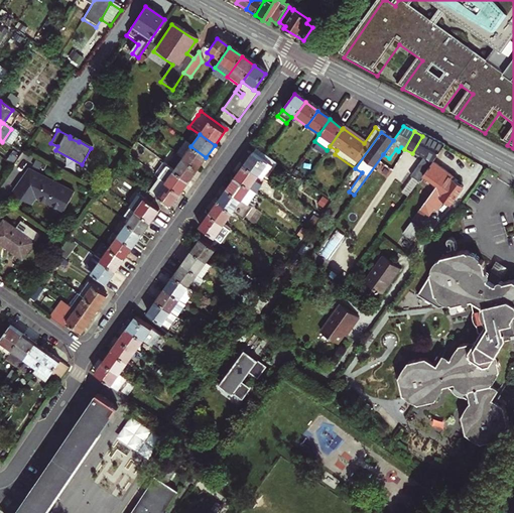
[(422,136),(412,153),(426,161),(423,165),(421,164),(410,178),(416,183),(421,177),(431,163),(442,147),(422,136)]
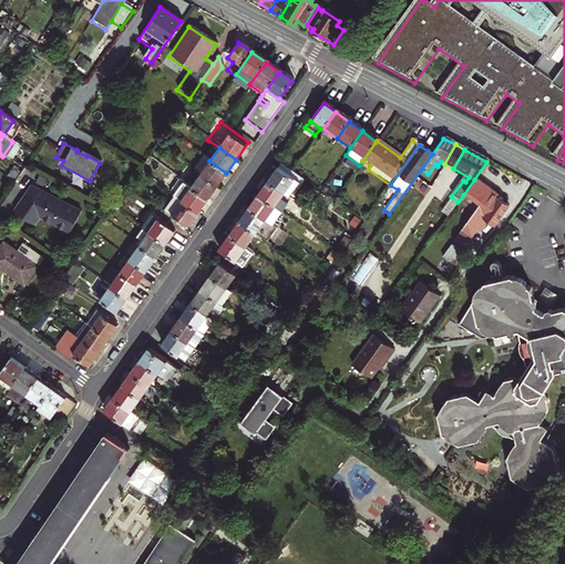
[(216,186),(226,173),(209,161),(199,174),(216,186)]
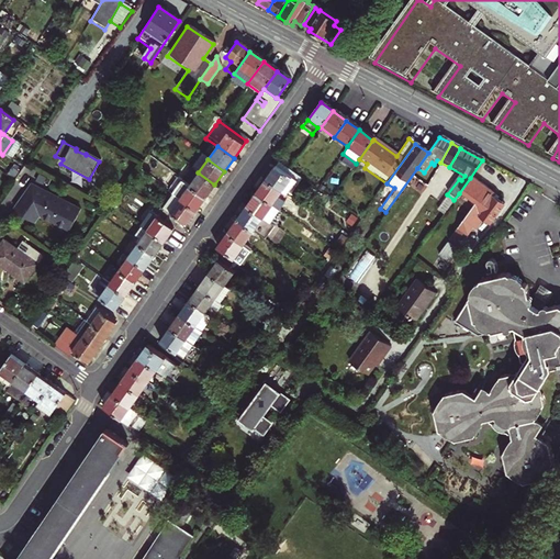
[(278,163),(265,180),(288,197),(301,179),(278,163)]
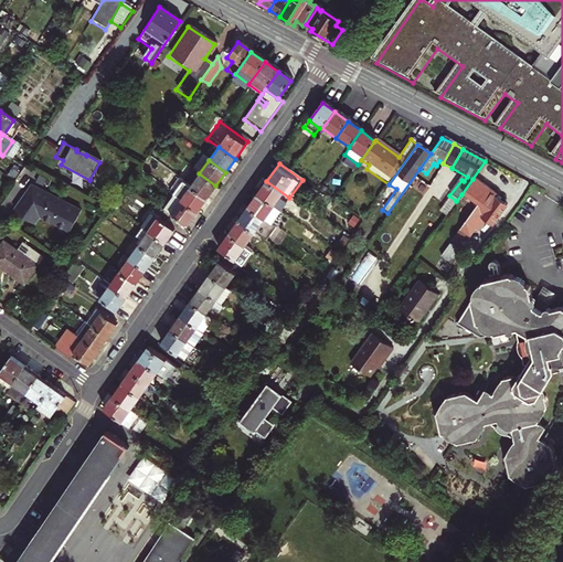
[(448,172),(452,168),(443,163),(441,168),(448,172)]
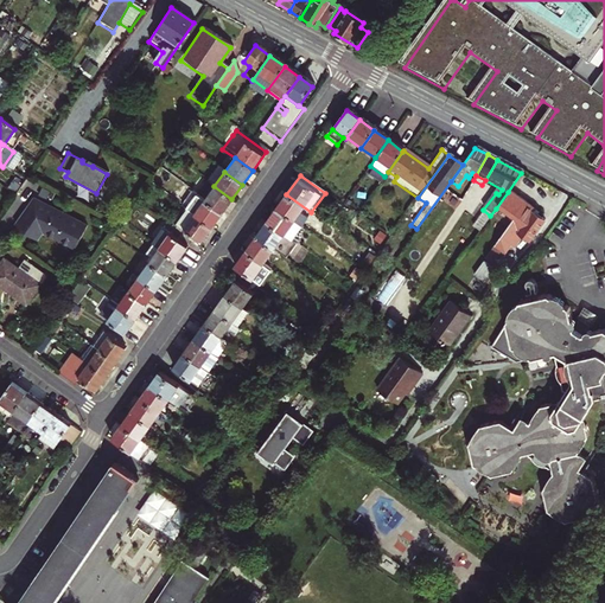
[(502,190),(485,180),(482,185),(496,193),(498,194),(502,190)]
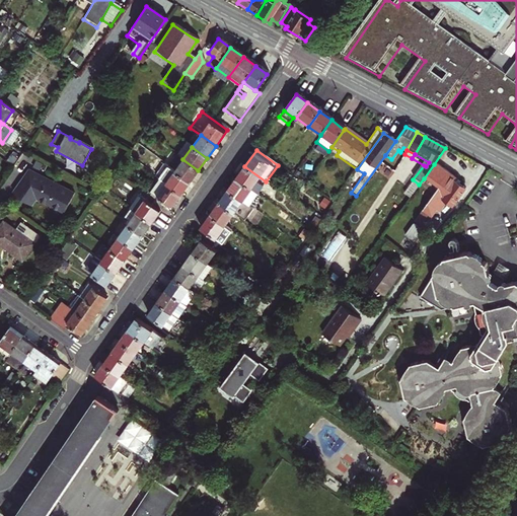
[(189,183),(198,170),(182,159),(175,155),(166,167),(173,172),(189,183)]
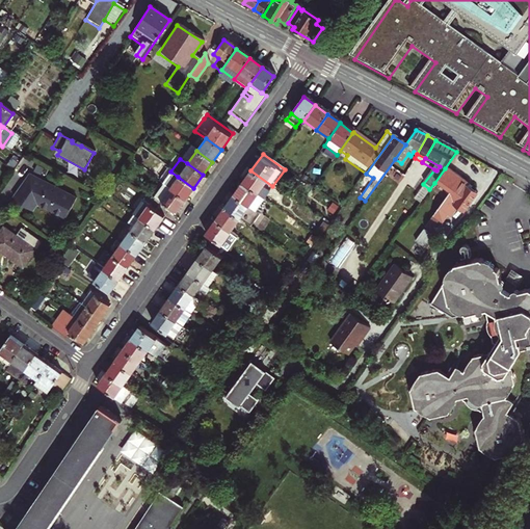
[(467,184),(445,168),(434,183),(448,193),(431,216),(438,220),(441,223),(446,217),(449,219),(456,209),(461,213),(475,194),(468,190),(465,187),(467,184)]
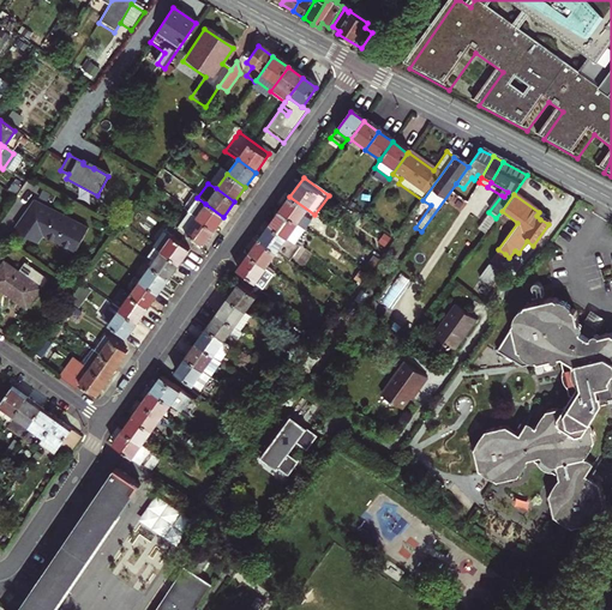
[(289,197),(279,212),(304,230),(315,215),(289,197)]
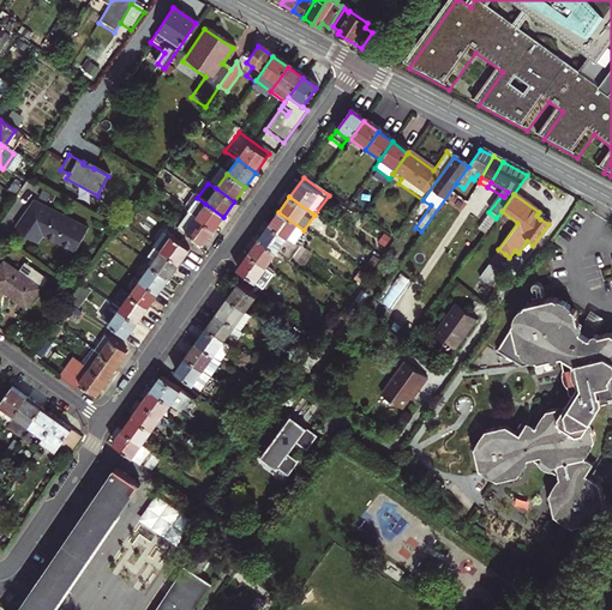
[(34,200),(15,228),(34,242),(40,234),(70,255),(83,235),(34,200)]
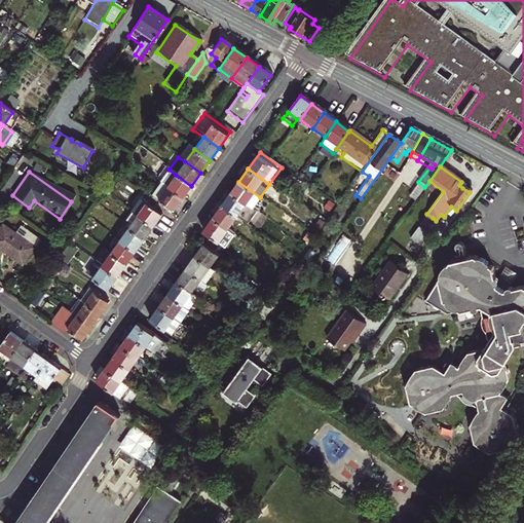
[(182,198),(191,186),(176,175),(166,187),(182,198)]
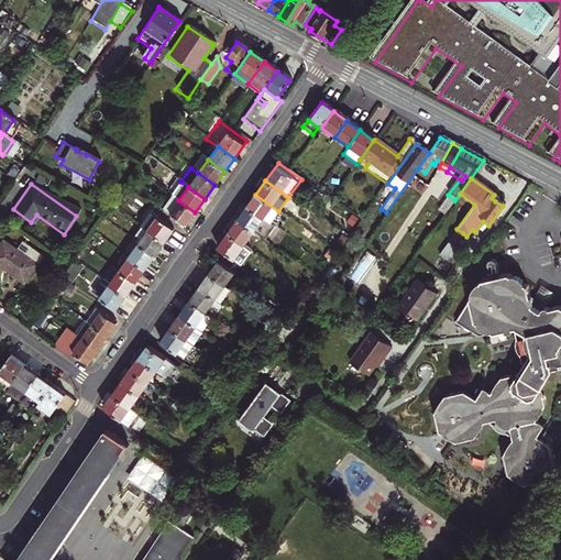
[(255,195),(246,208),(263,220),(270,224),(278,211),(255,195)]
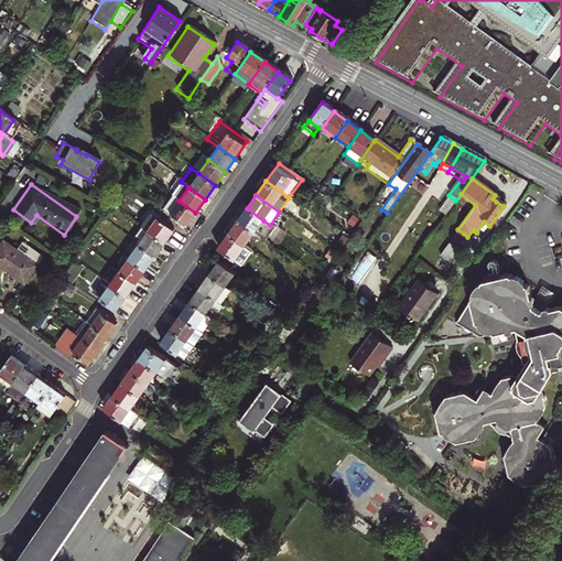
[(185,226),(195,213),(179,201),(173,197),(163,211),(169,214),(166,218),(181,228),(183,225),(185,226)]
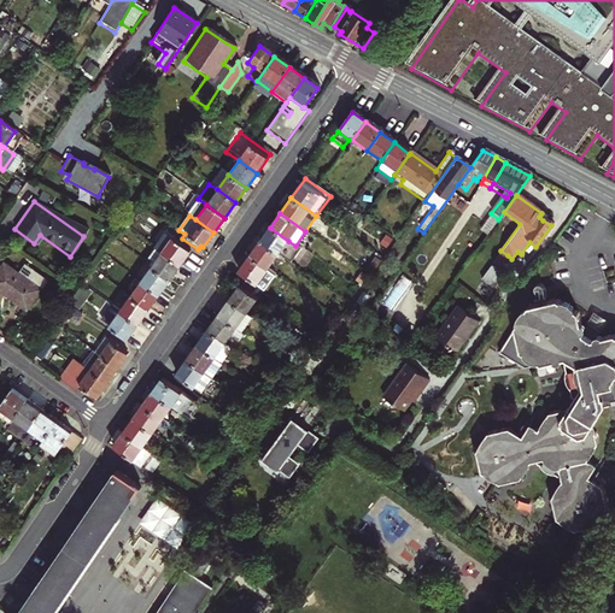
[(270,228),(259,242),(277,255),(288,241),(270,228)]
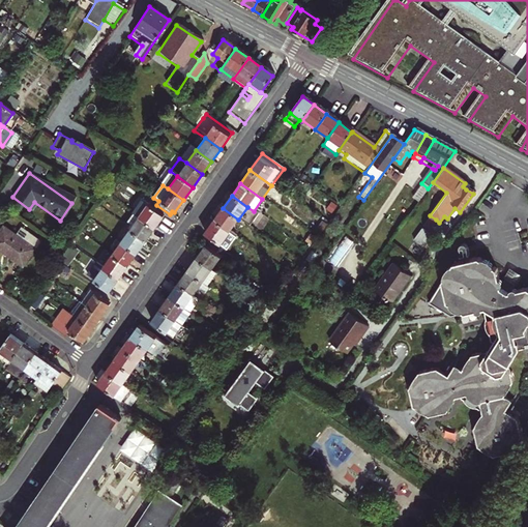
[(133,213),(153,228),(162,216),(140,200),(132,212),(133,213)]
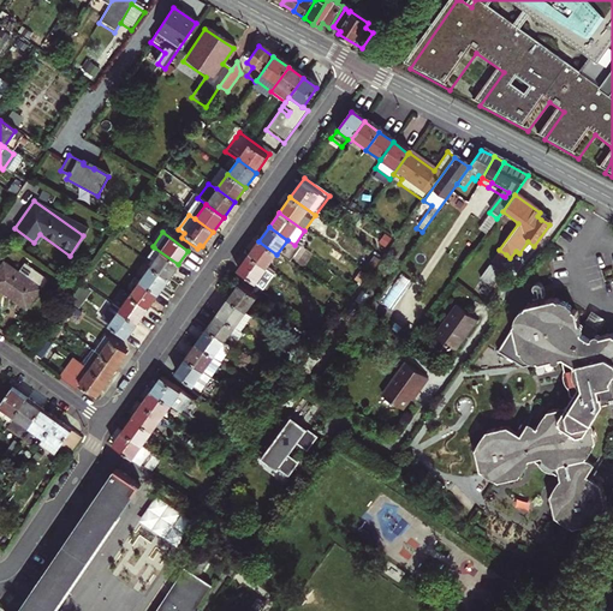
[(259,241),(248,256),(266,269),(277,255),(259,241)]
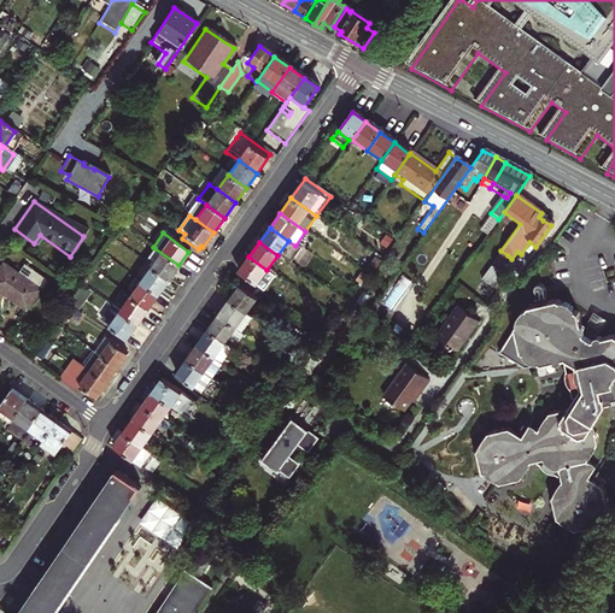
[(150,267),(168,281),(179,265),(154,248),(147,259),(151,261),(147,266),(150,267)]
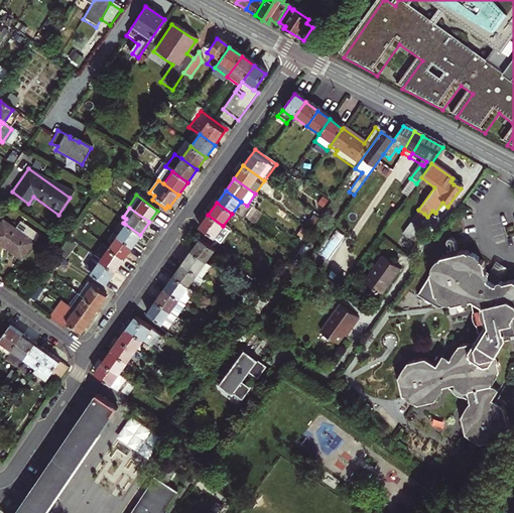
[(424,214),(418,210),(411,221),(414,223),(417,220),(419,221),(424,214)]
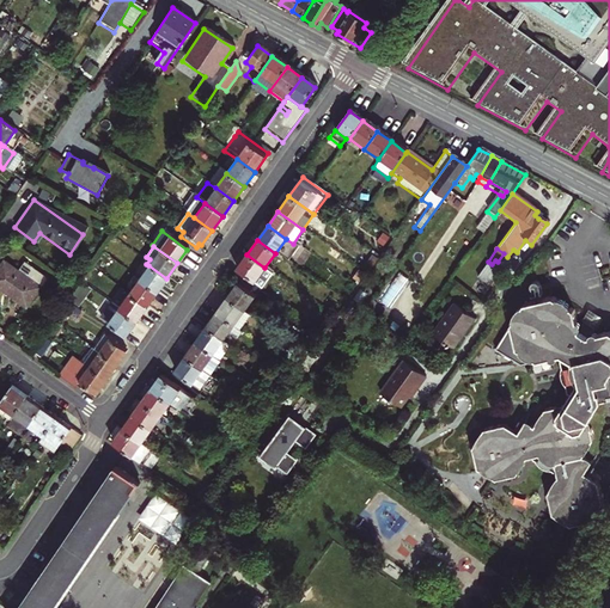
[(246,255),(236,270),(254,283),(255,282),(262,288),(273,274),(264,268),(246,255)]
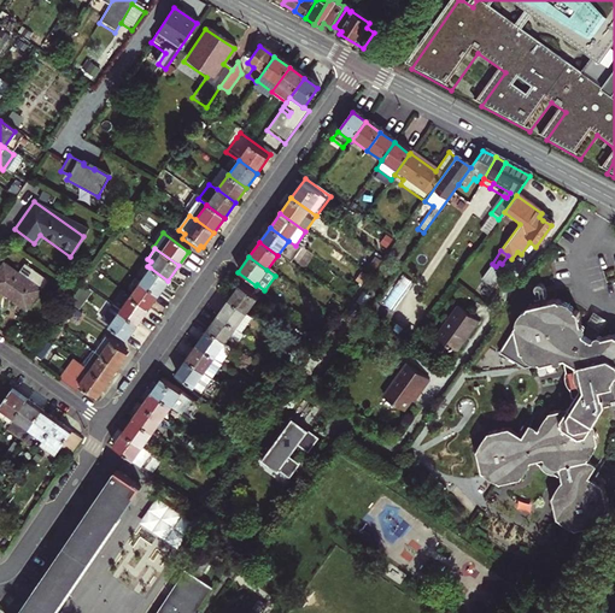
[(370,277),(380,263),(374,258),(363,272),(370,277)]
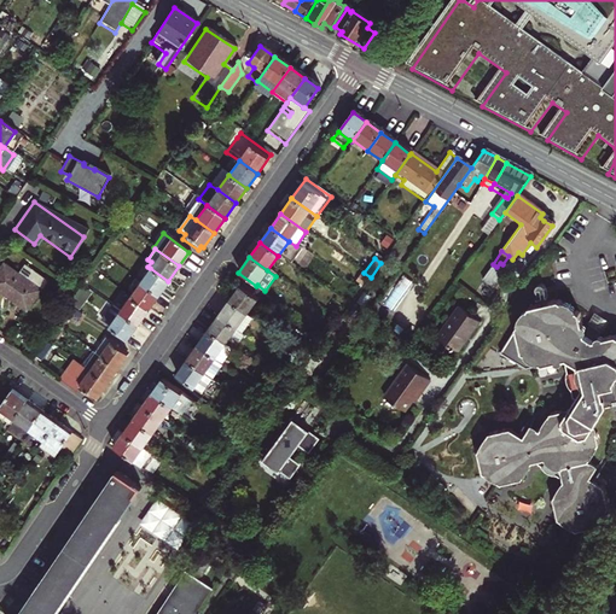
[(40,292),(3,265),(0,269),(0,292),(25,311),(40,292)]
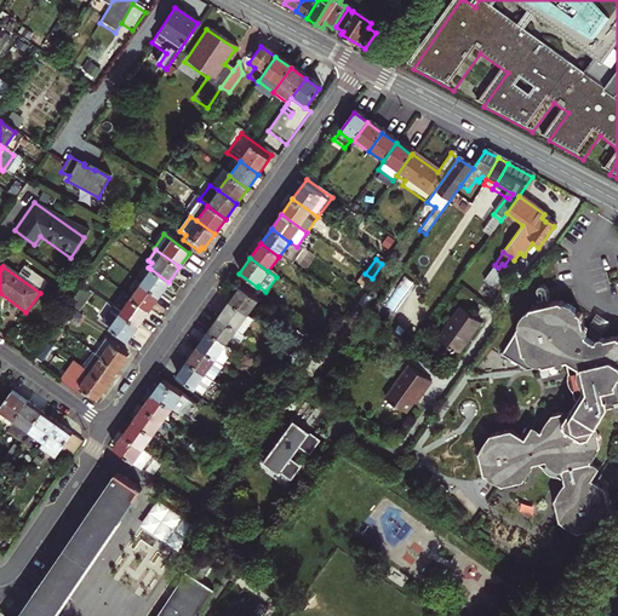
[(139,285),(158,297),(169,282),(150,269),(139,285)]
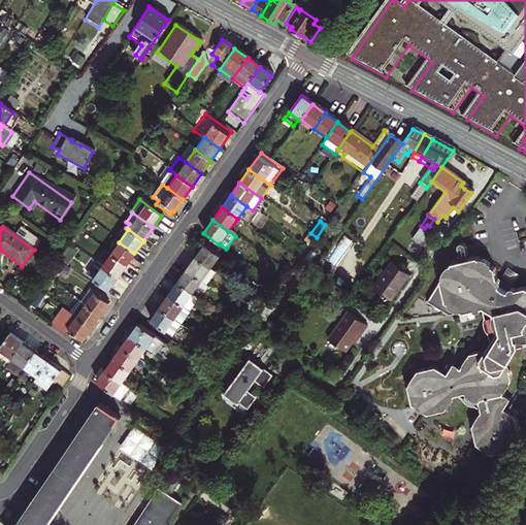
[(429,236),(419,229),(411,240),(421,248),(429,236)]
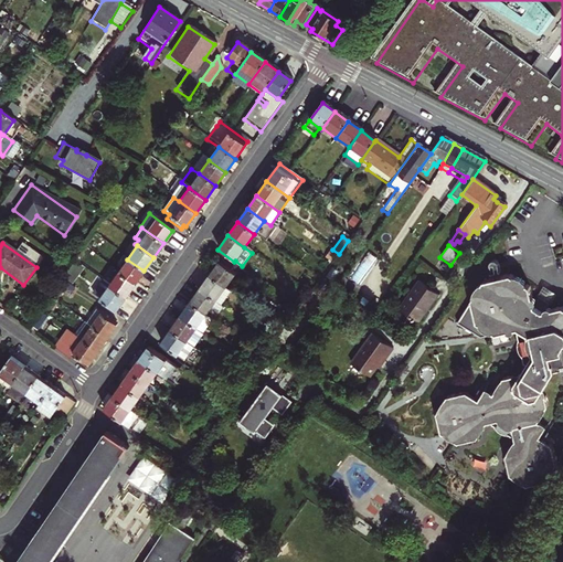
[(118,273),(135,285),(144,271),(127,260),(118,273)]
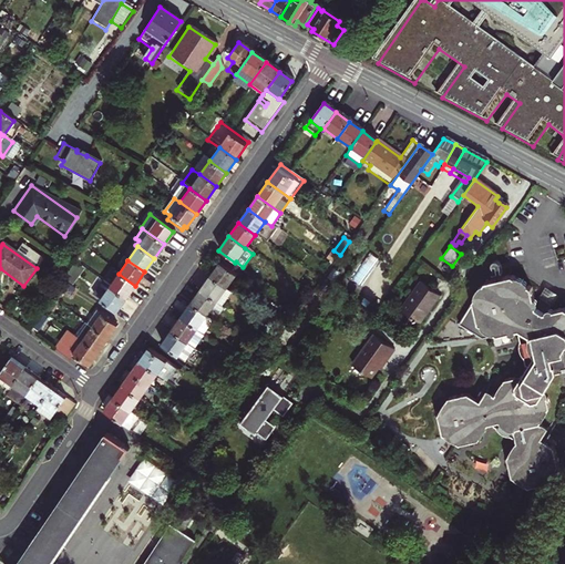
[(219,264),(209,278),(226,289),(236,276),(219,264)]
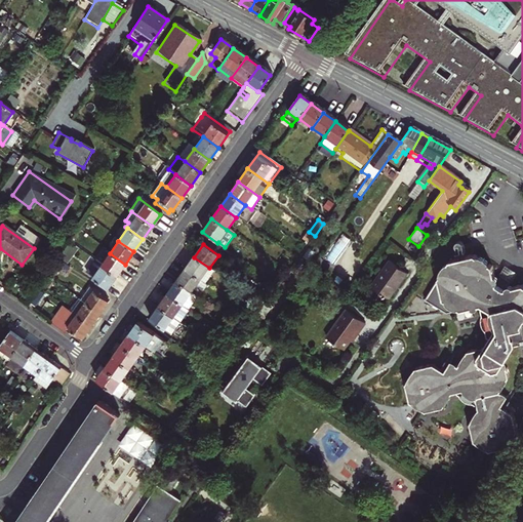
[(101,266),(116,277),(125,265),(110,253),(101,266)]
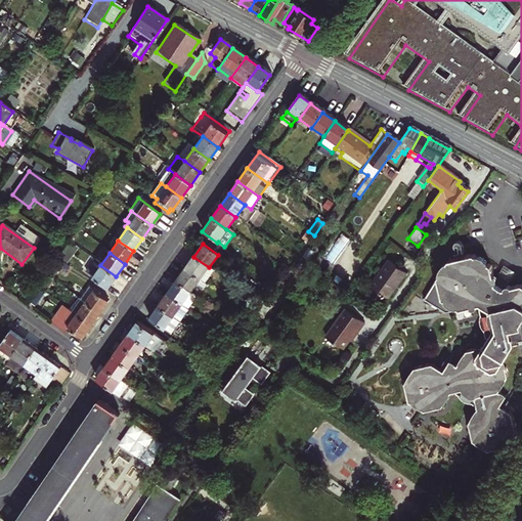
[(521,290),(521,288),(520,286),(509,289),(509,291),(506,292),(504,292),(503,291),(502,291),(493,286),(493,285),(490,285),(490,281),(490,278),(491,278),(490,266),(486,264),(485,266),(473,258),(474,257),(472,256),(447,261),(445,264),(447,265),(439,277),(437,276),(436,278),(423,300),(444,314),(469,308),(469,306),(476,305),(479,307),(487,312),(491,331),(486,338),(481,347),(479,348),(479,350),(474,351),(474,349),(465,351),(462,354),(463,354),(458,363),(457,363),(454,365),(452,364),(452,365),(447,362),(441,372),(439,375),(436,372),(437,371),(432,367),(433,365),(431,363),(412,368),(410,371),(411,373),(406,382),(404,381),(402,383),(406,400),(408,402),(409,401),(420,407),(419,408),(422,410),(440,406),(441,404),(439,402),(445,394),(447,394),(448,392),(453,391),(459,390),(472,399),(474,404),(475,408),(474,411),(475,413),(469,422),(467,421),(466,423),(469,441),(473,443),(473,441),(483,447),(482,449),(484,450),(503,445),(505,444),(503,443),(509,433),(511,434),(513,431),(509,414),(506,411),(505,414),(499,409),(497,411),(495,409),(497,406),(503,396),(496,392),(497,390),(496,389),(502,380),(504,380),(505,378),(503,368),(501,370),(499,363),(502,362),(502,361),(512,344),(521,341),(521,290)]
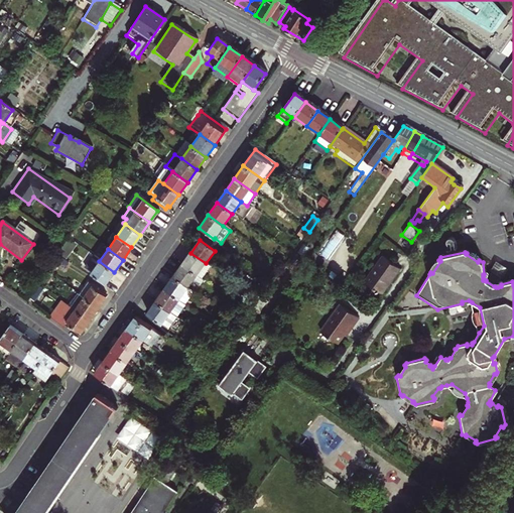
[(190,253),(181,265),(197,275),(206,263),(190,253)]
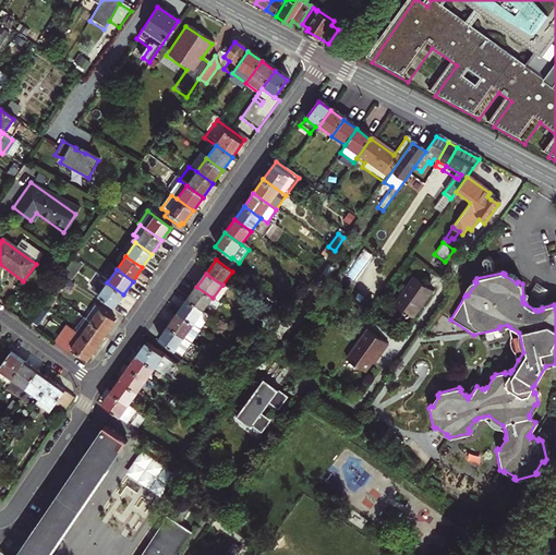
[(60,276),(56,282),(69,292),(73,286),(60,276)]
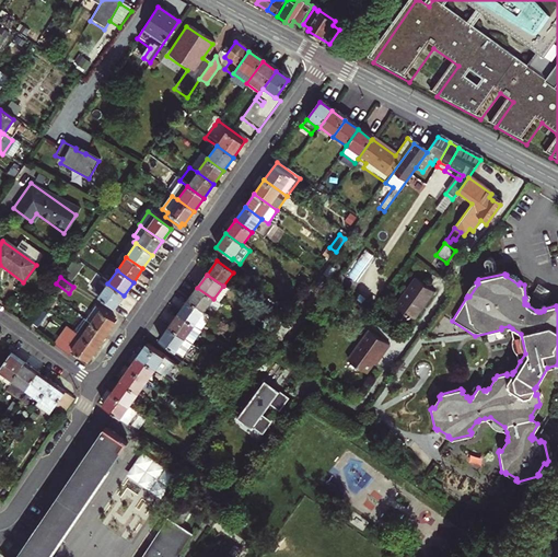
[(411,322),(434,291),(416,278),(394,309),(411,322)]
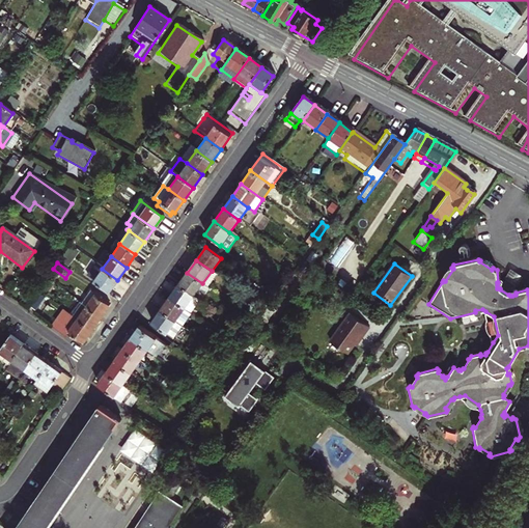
[(92,281),(108,293),(117,280),(102,269),(92,281)]
